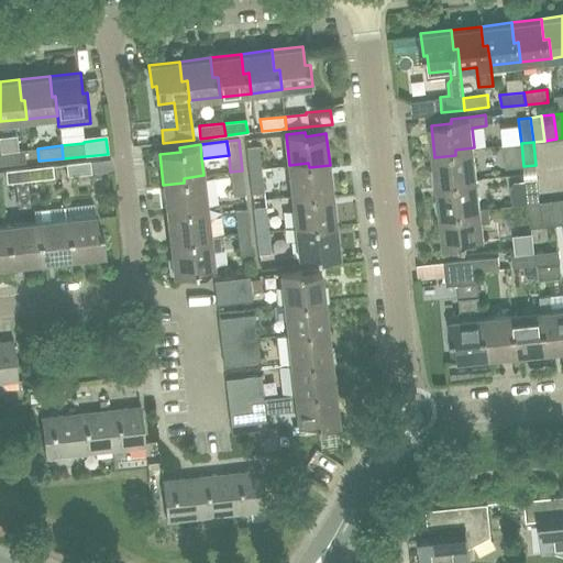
[(249,169),(261,168),(258,146),(245,147),(249,169)]
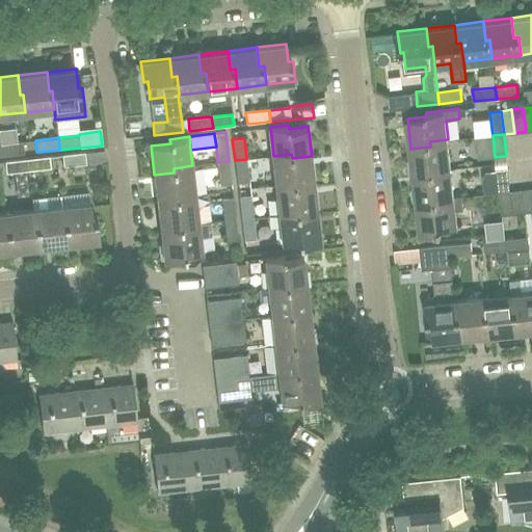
[(432,170),(452,168),(448,139),(430,141),(430,147),(410,149),(415,178),(433,177),(432,170)]
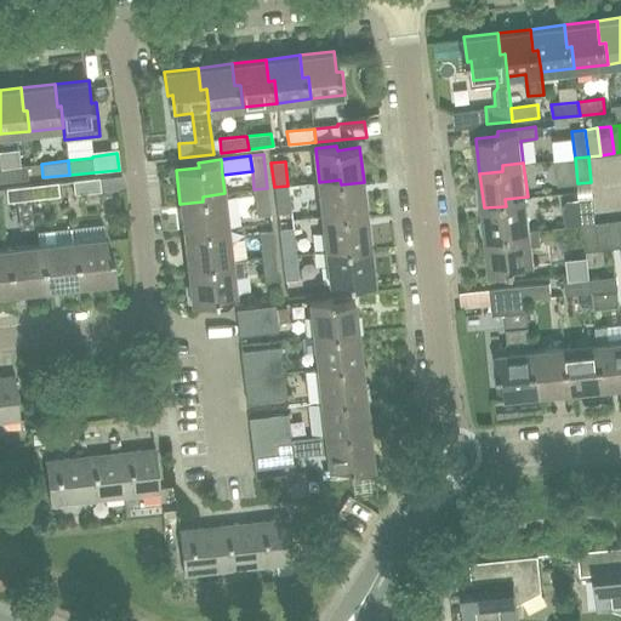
[(0,169),(1,182),(28,180),(26,165),(0,169)]
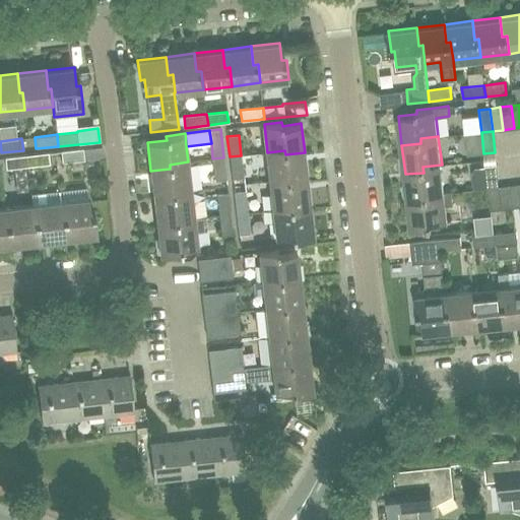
[(62,164),(83,161),(82,149),(61,151),(62,164)]
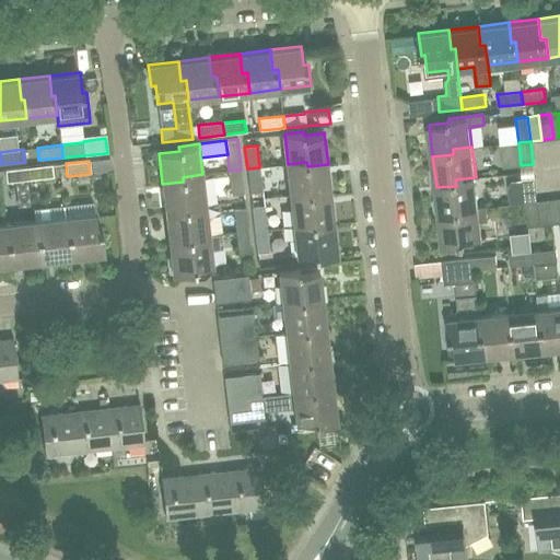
[(331,194),(328,164),(307,166),(306,162),(288,164),(291,195),(311,193),(311,197),(331,194)]
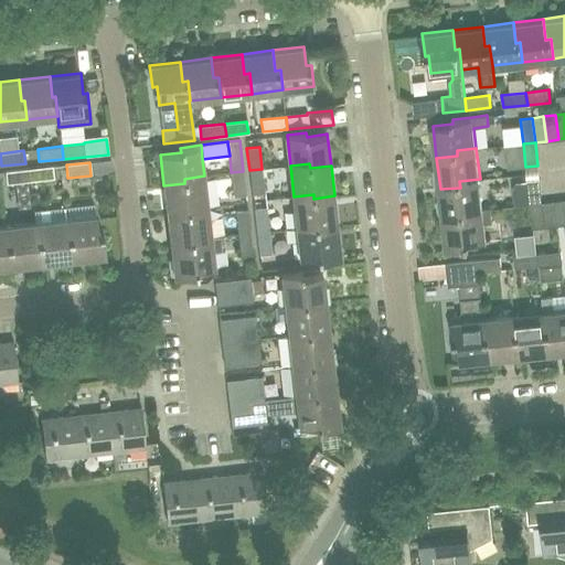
[(30,169),(31,181),(53,179),(52,167),(30,169)]
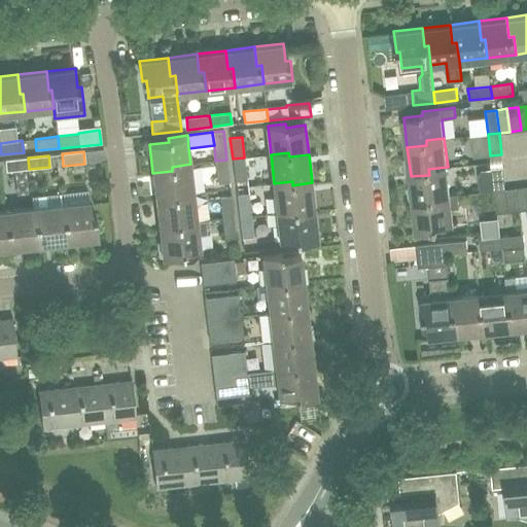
[(6,172),(29,169),(28,157),(4,161),(6,172)]
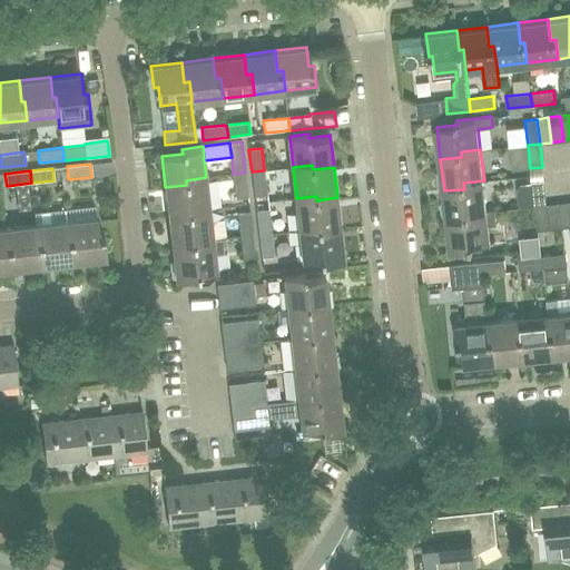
[(264,170),(252,172),(254,196),(266,195),(264,170)]
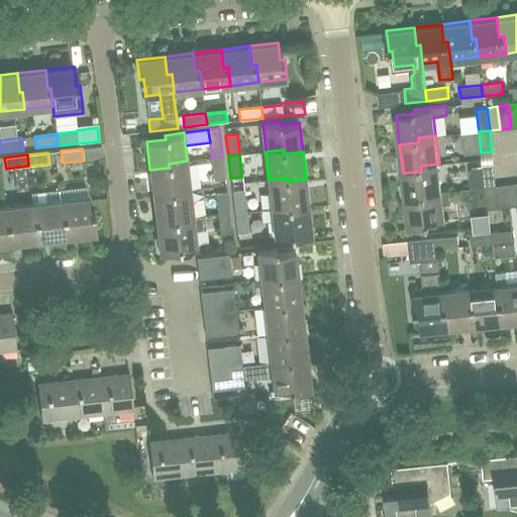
[(211,158),(214,181),(224,179),(222,157),(211,158)]
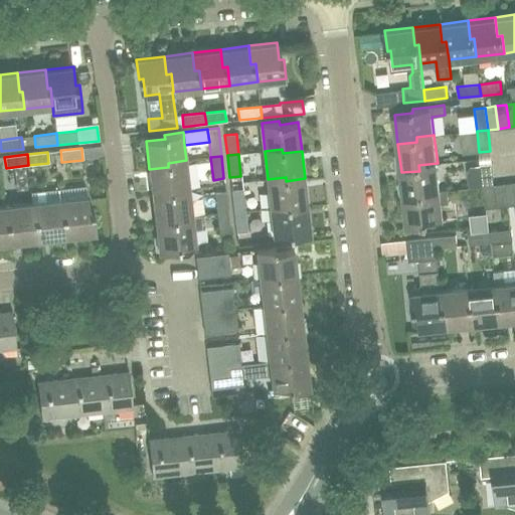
[(171,190),(189,188),(186,160),(168,163),(168,167),(149,169),(153,197),(172,194),(171,190)]
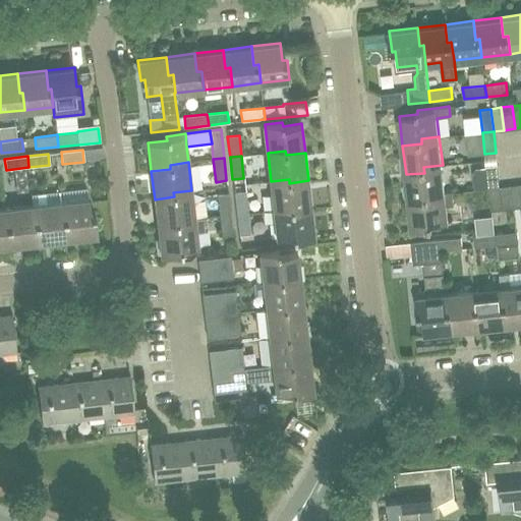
[(446,193),(443,165),(423,167),(424,173),(406,174),(409,203),(427,200),(426,195),(446,193)]
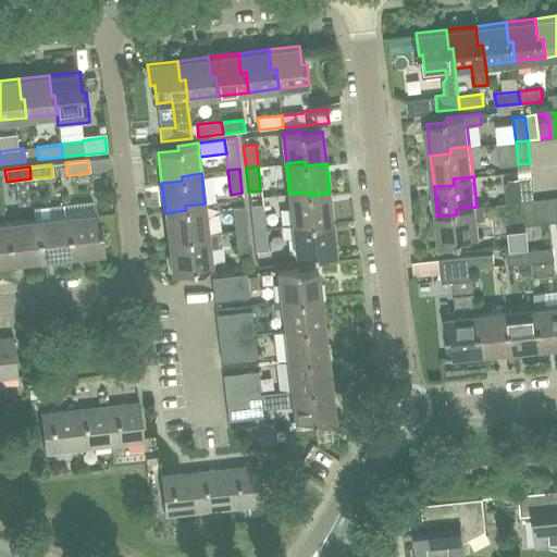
[(522,201),(534,200),(532,177),(520,180),(508,180),(505,185),(507,203),(522,201)]
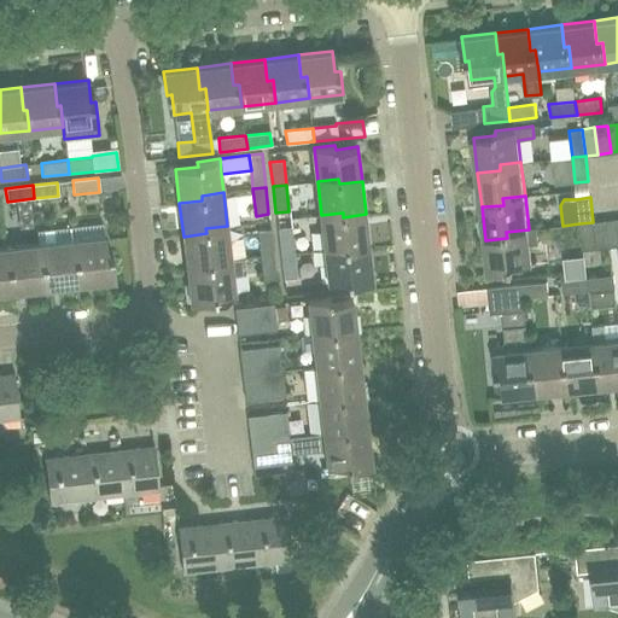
[(369,248),(366,214),(343,217),(343,213),(321,215),(326,248),(347,245),(347,251),(369,248)]
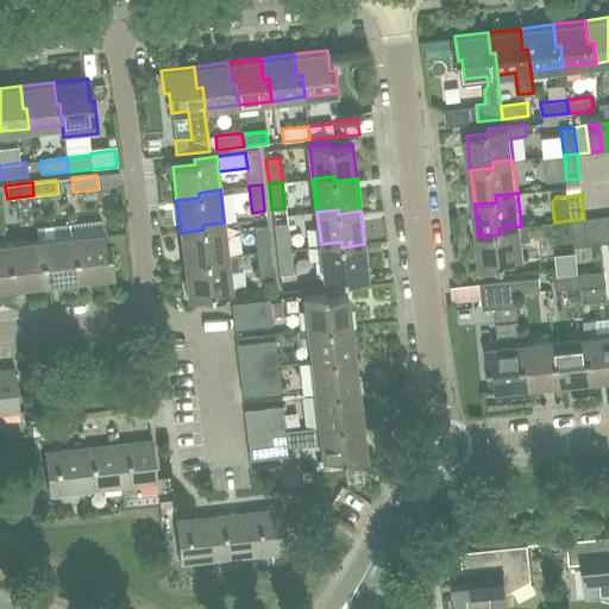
[(600,244),(608,242),(608,215),(597,218),(600,244)]
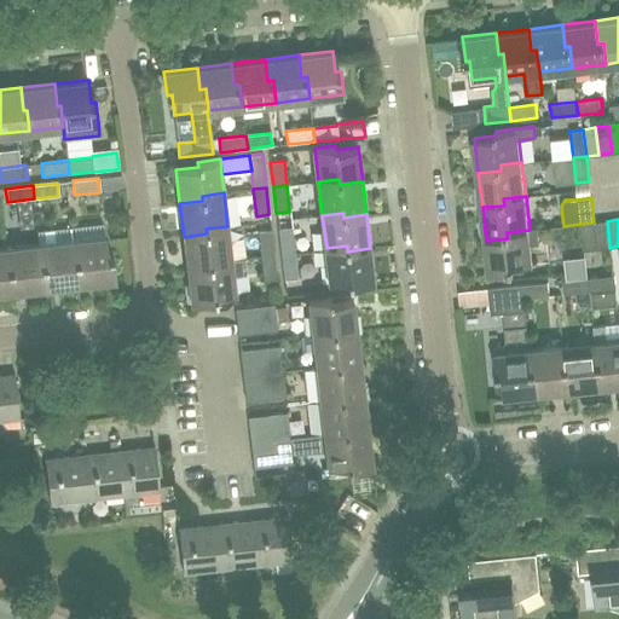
[(596,249),(609,248),(607,221),(594,223),(596,249)]
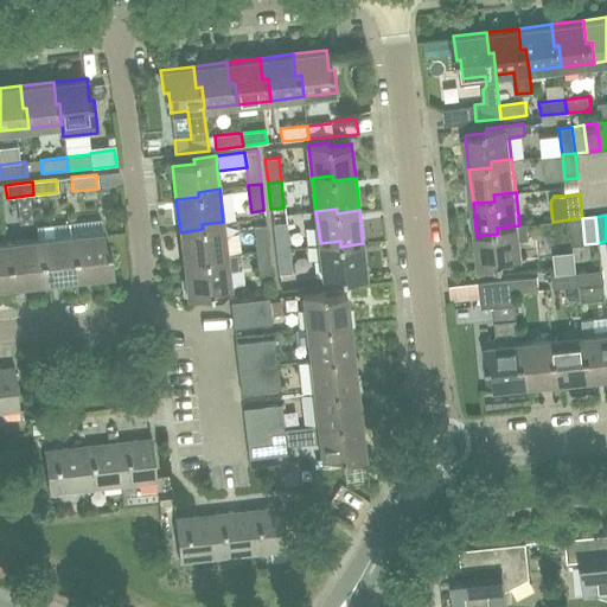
[(572,246),(585,244),(582,218),(569,219),(572,246)]
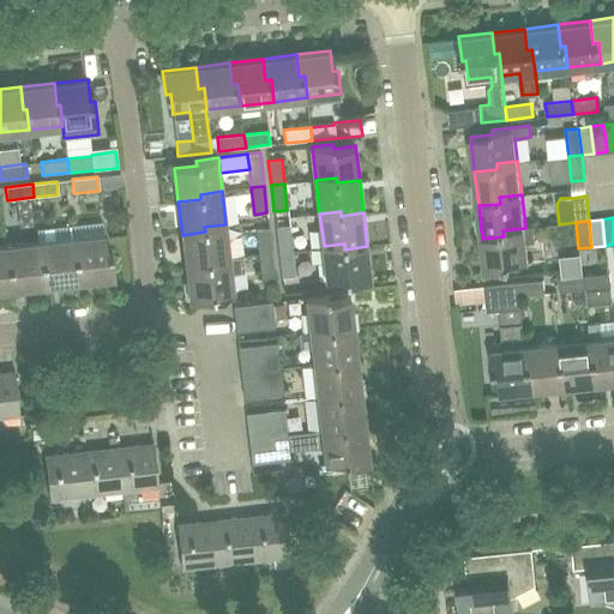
[(209,260),(230,258),(226,224),(204,227),(205,232),(182,235),(186,268),(209,265),(209,260)]
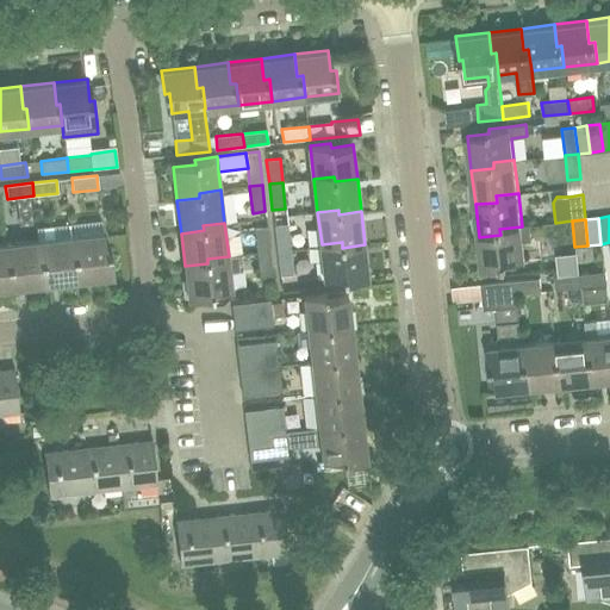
[(277,250),(290,249),(287,224),(274,225),(277,250)]
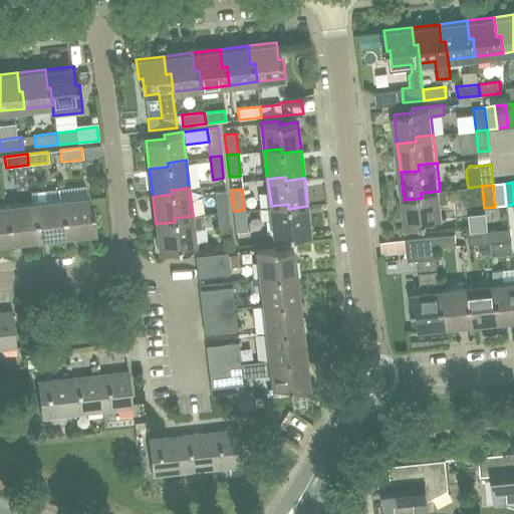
[(422,198),(404,200),(407,227),(428,225),(427,221),(443,219),(442,205),(446,204),(449,199),(448,190),(440,191),(421,193),(422,198)]
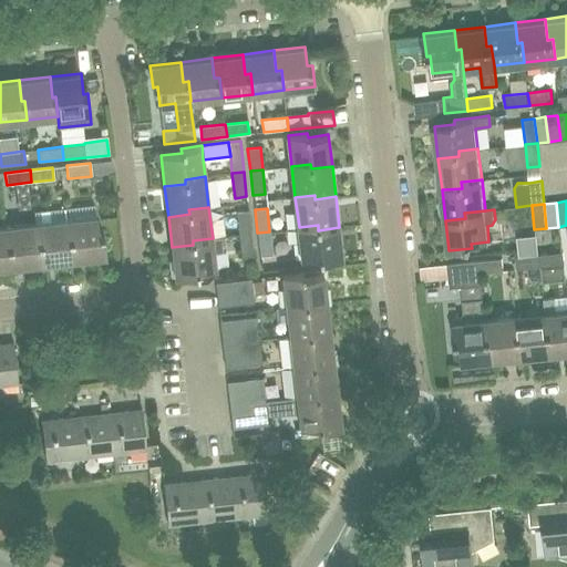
[(238,235),(250,234),(248,210),(235,212),(238,235)]
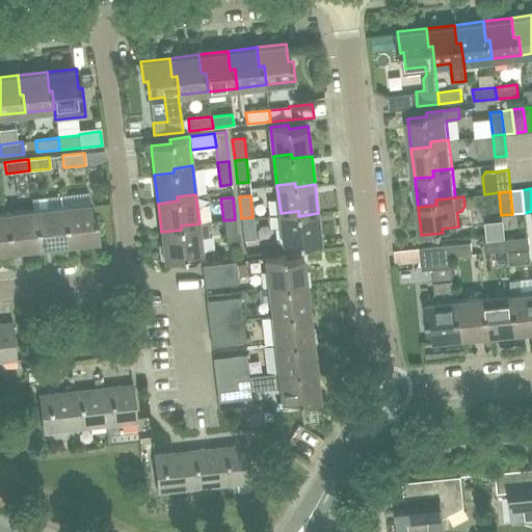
[(69,224),(71,244),(101,241),(98,219),(94,220),(91,204),(63,207),(65,225),(69,224)]
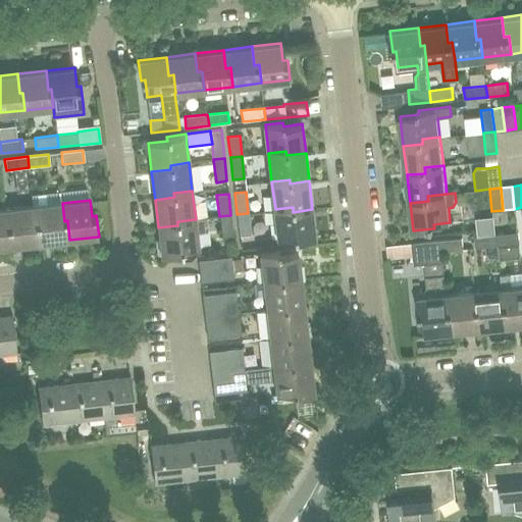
[(41,244),(69,240),(67,220),(64,221),(62,203),(34,206),(36,224),(39,224),(41,244)]
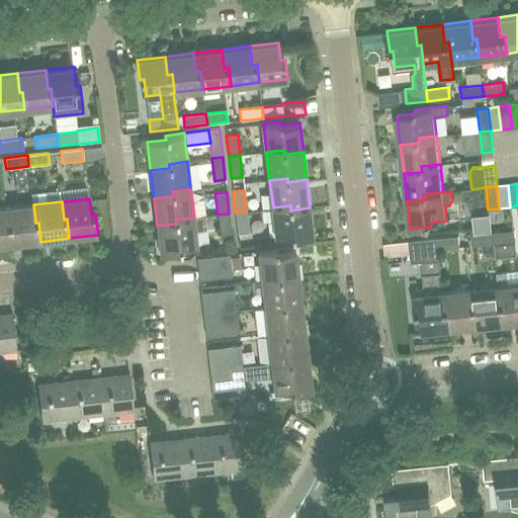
[(12,245),(40,242),(38,223),(35,223),(33,204),(5,208),(7,227),(10,226),(12,245)]
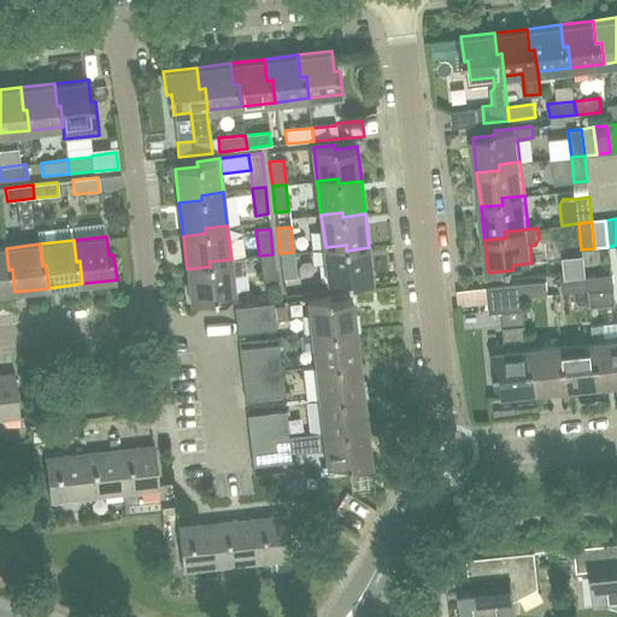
[(374,281),(369,247),(346,251),(346,245),(325,247),(329,282),(347,280),(347,285),(374,281)]
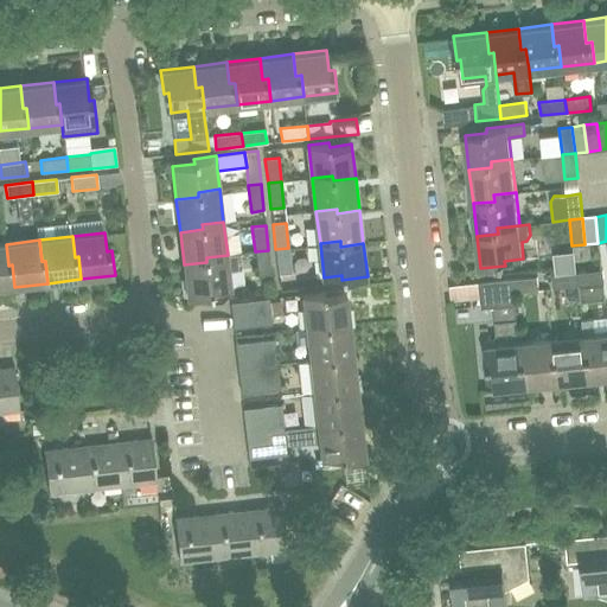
[(0,288),(14,287),(12,264),(8,266),(6,244),(0,244),(0,288)]
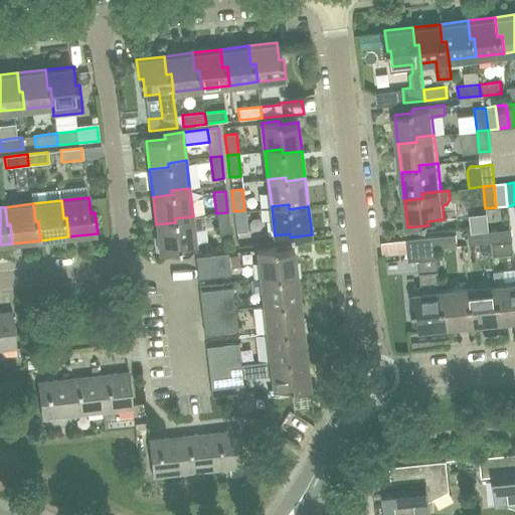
[(244,210),(233,211),(236,233),(247,232),(244,210)]
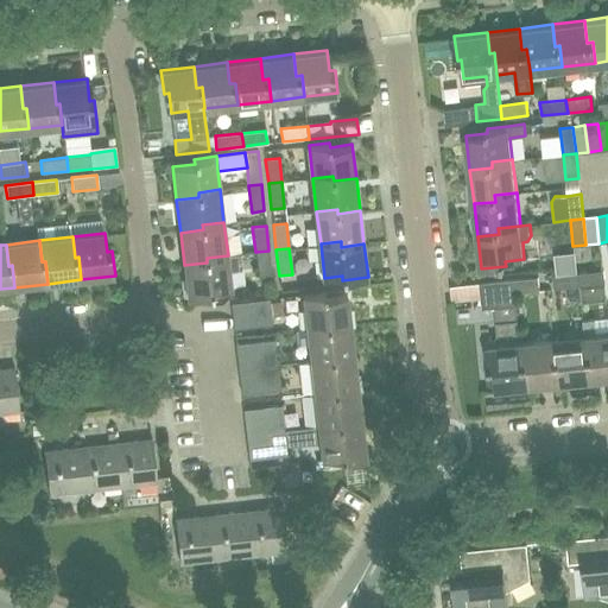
[(268,251),(255,252),(259,278),(272,276),(268,251)]
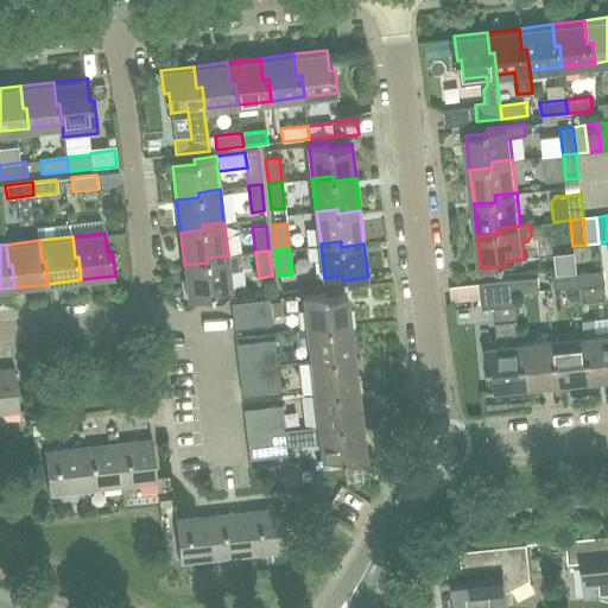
[(207,263),(184,265),(189,299),(214,296),(214,291),(232,289),(230,272),(239,271),(236,254),(228,255),(207,258),(207,263)]
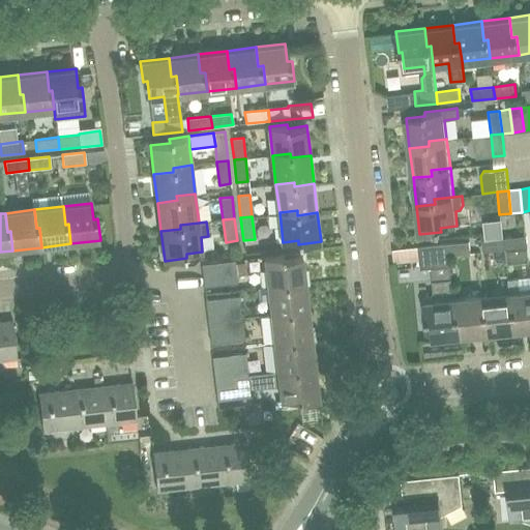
[(504,238),(505,251),(527,248),(525,236),(504,238)]
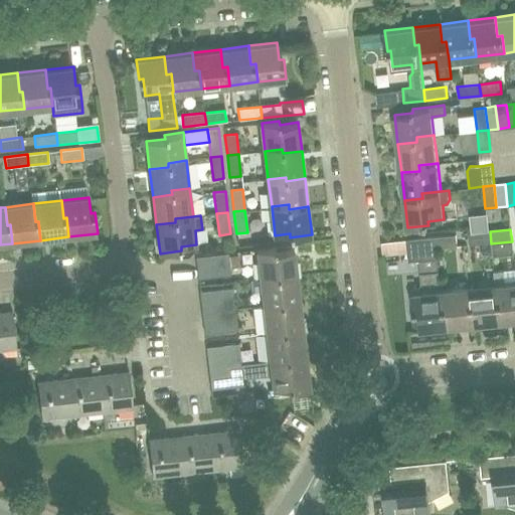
[(469,245),(491,243),(490,231),(468,233),(469,245)]
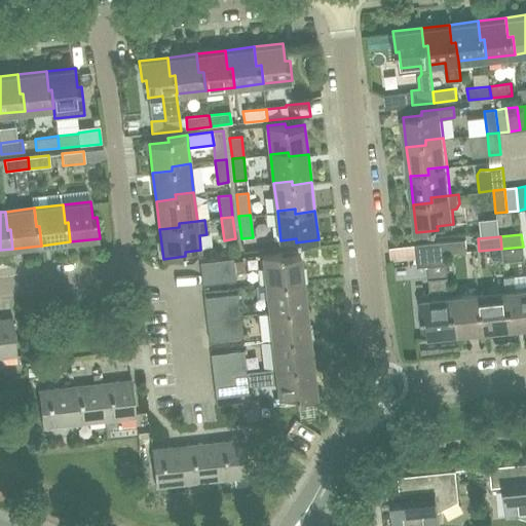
[(444,242),(445,254),(465,252),(464,240),(444,242)]
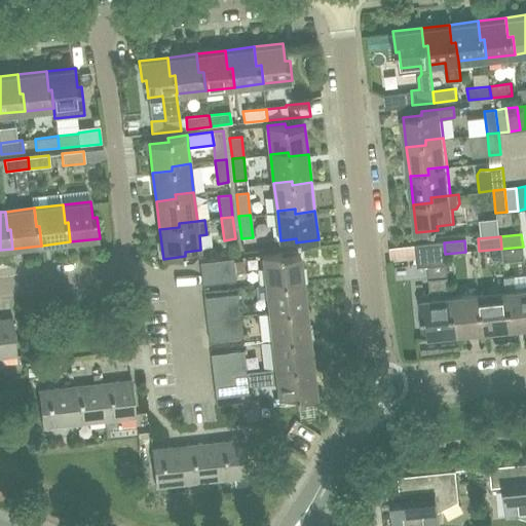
[(445,254),(444,242),(389,248),(390,261),(416,259),(417,267),(444,265),(443,254),(445,254)]
